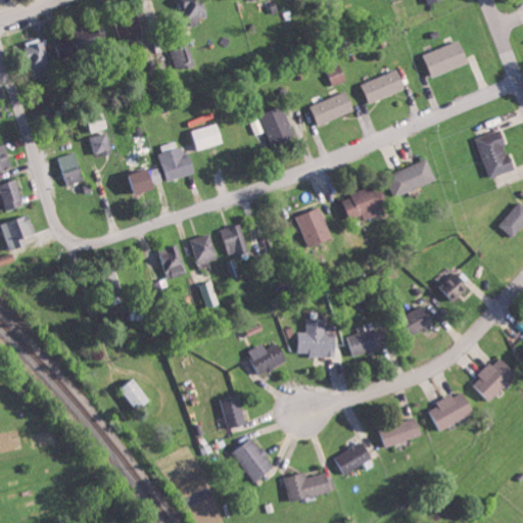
[(183,0),(189,18),(210,12),(206,0),(183,0)]
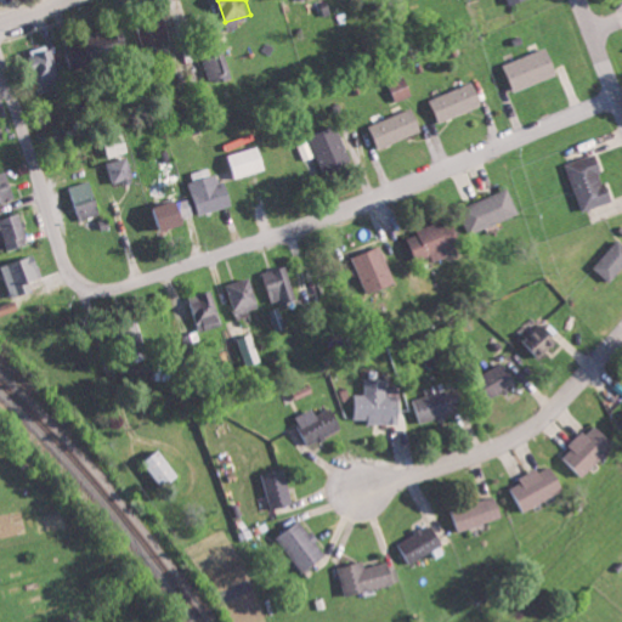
[(171,40),(167,21),(140,27),(145,47),(171,40)]
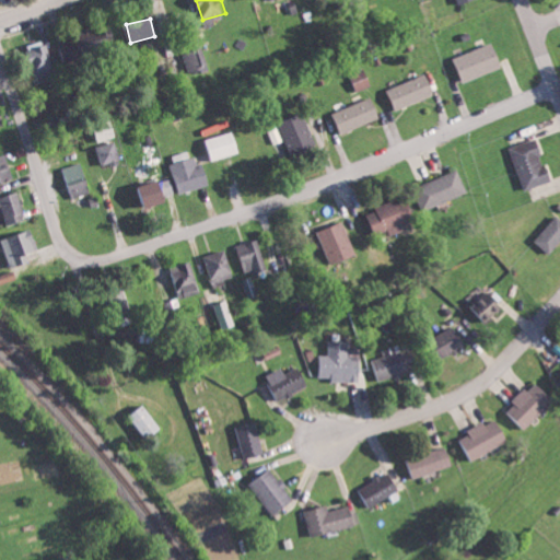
[(104,30),(80,37),(86,57),(111,48),(104,30)]
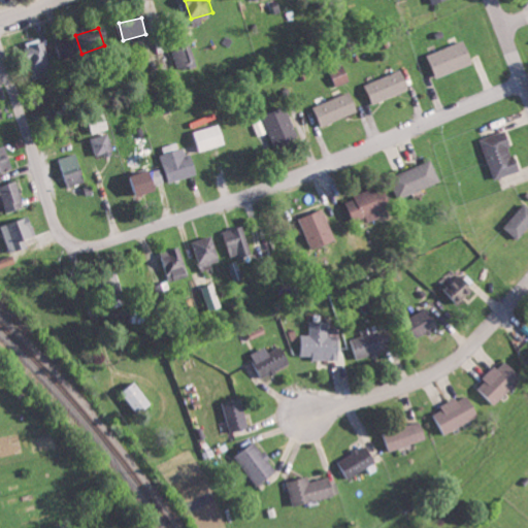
[(39,78),(56,73),(44,37),(28,42),(39,78)]
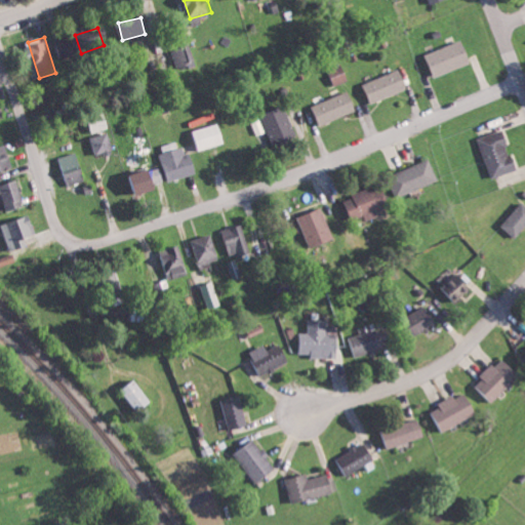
[(474,62),(465,38),(428,53),(437,77),(474,62)]
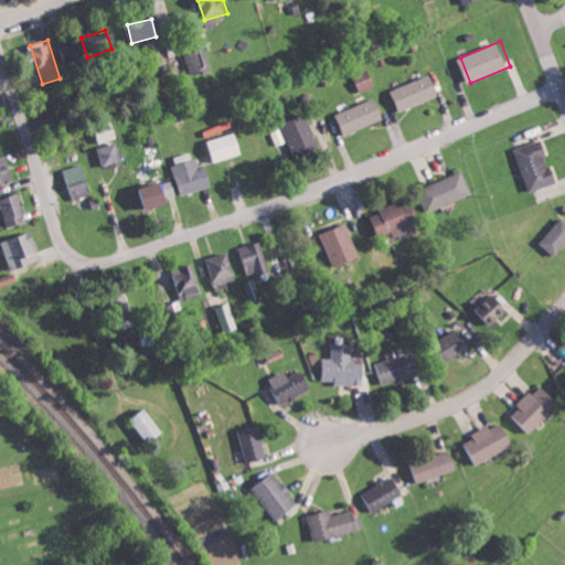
[(192,76),(212,70),(204,46),(184,53),(192,76)]
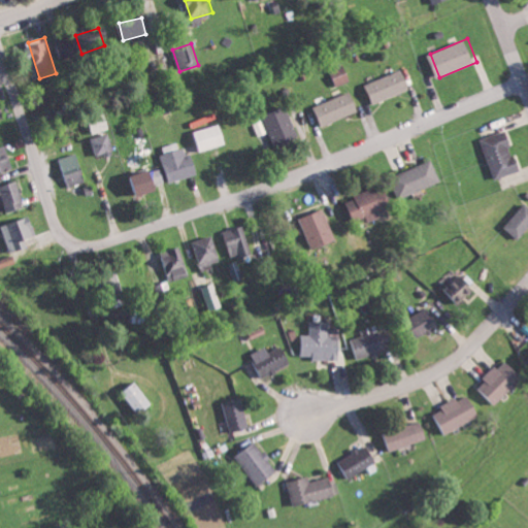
[(372,104),(411,88),(403,68),(364,86),(372,104)]
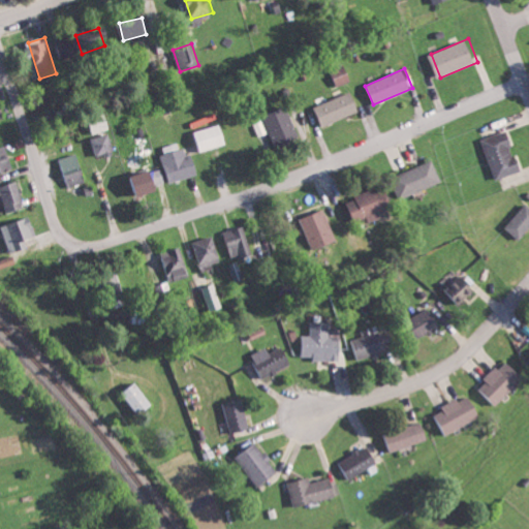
[(313,107),(321,126),(361,111),(352,91),(313,107)]
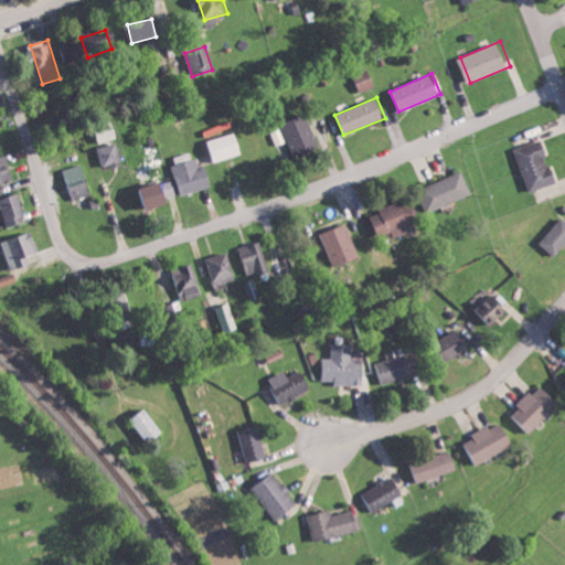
[(283,124),(296,157),(321,147),(308,114),(283,124)]
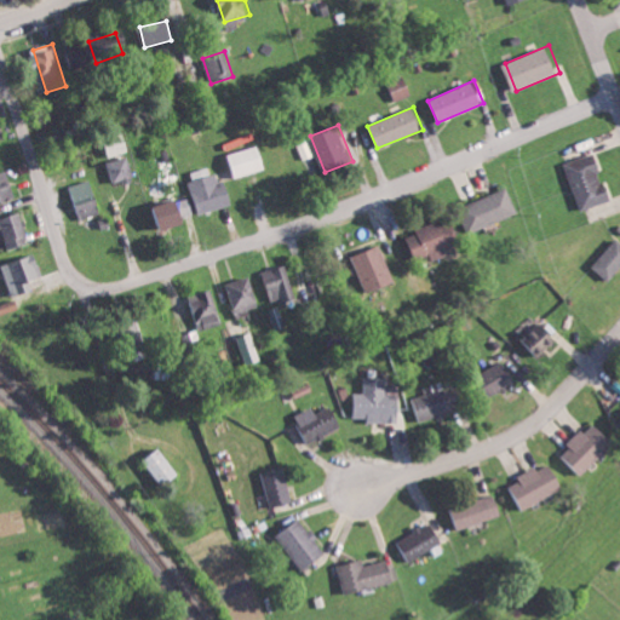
[(268,166),(260,144),(227,155),(234,177),(268,166)]
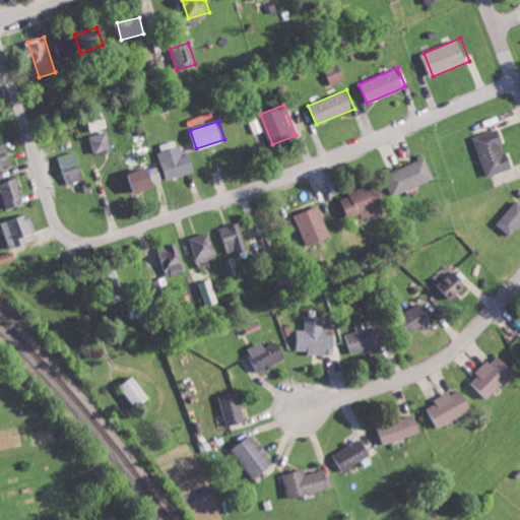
[(488,176),(513,168),(501,128),(475,136),(488,176)]
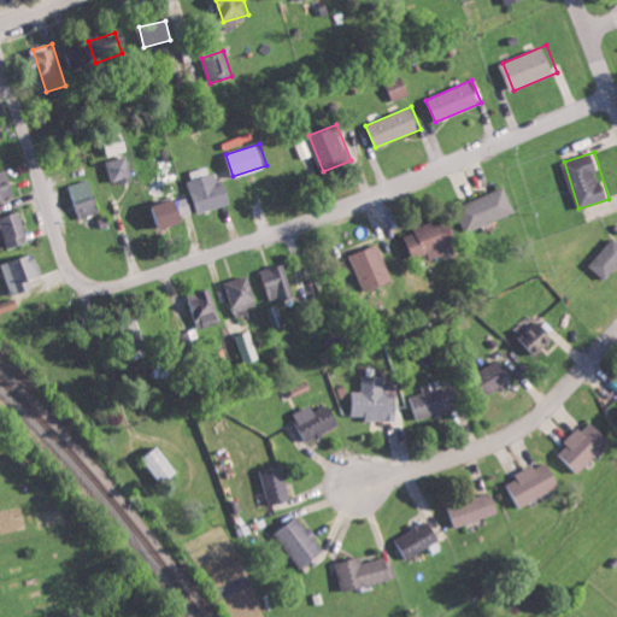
[(112,180),(134,175),(129,156),(109,160),(112,180)]
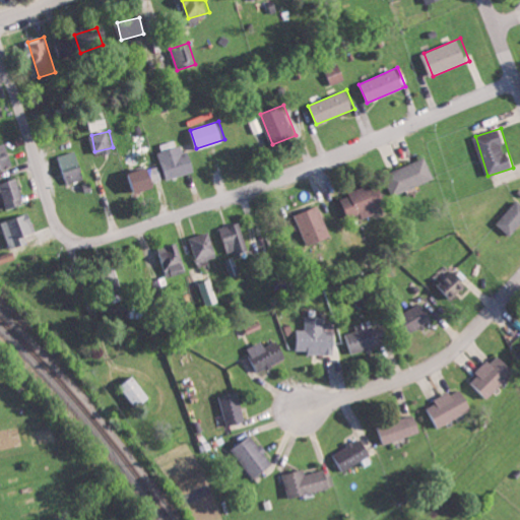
[(0,144),(0,169),(13,165),(6,143),(0,144)]
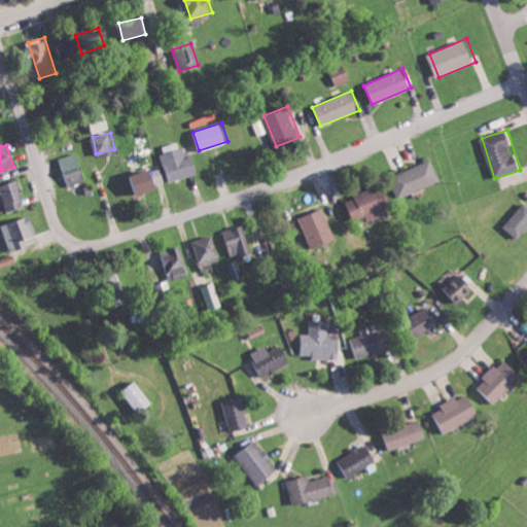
[(199,174),(194,154),(187,155),(185,147),(164,153),(171,181),(199,174)]
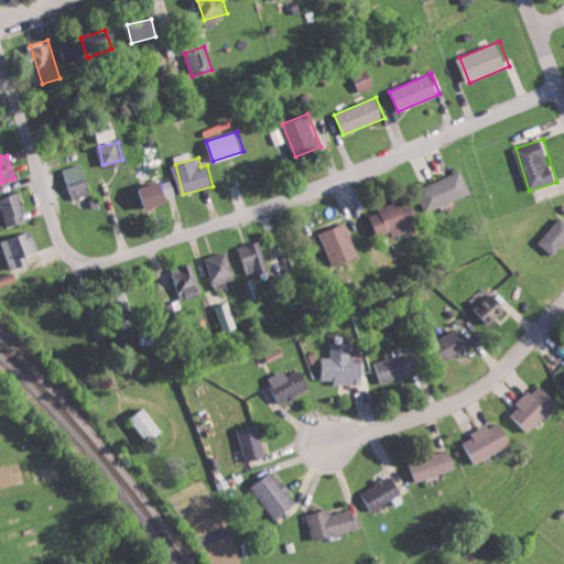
[(66,167),(75,198),(93,194),(84,163),(66,167)]
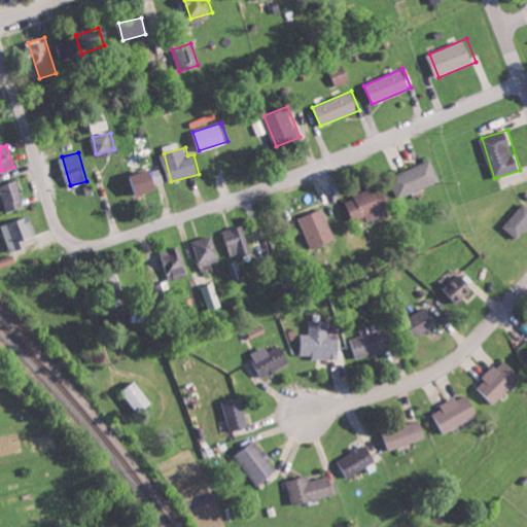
[(442,180),(433,159),(390,176),(399,198),(442,180)]
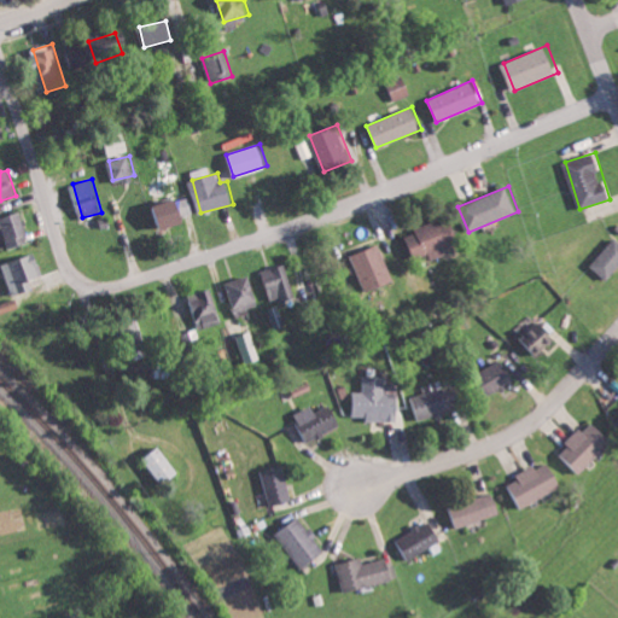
[(157,226),(196,214),(190,194),(151,208),(157,226)]
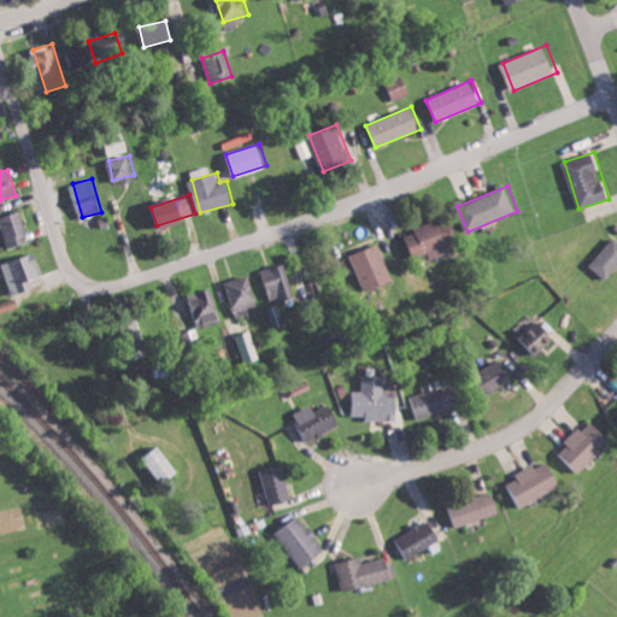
[(9,247),(29,241),(22,211),(0,216),(0,228),(4,228),(9,247)]
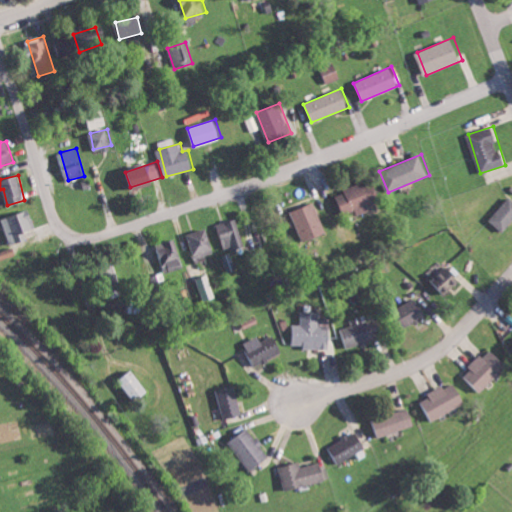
[(359,214),(371,209),(370,205),(382,200),(375,179),(335,194),(343,215),(357,210),(359,214)]
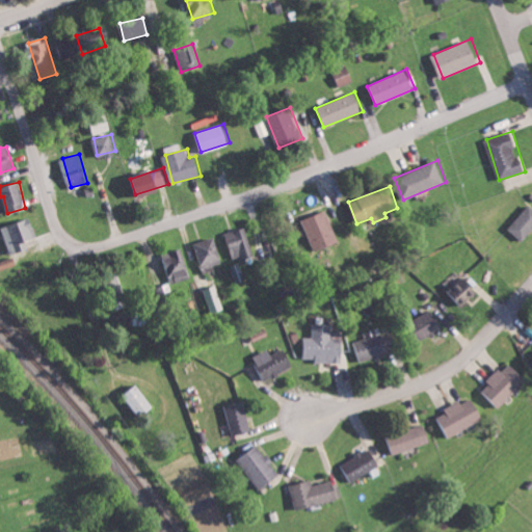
[(531,231),(531,205),(531,204),(509,228),(524,241),(531,231)]
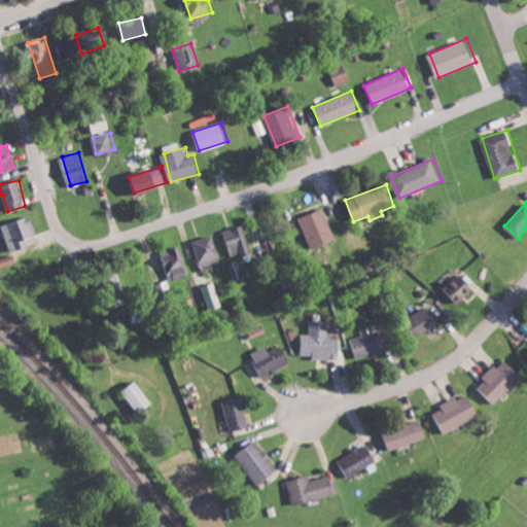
[(314,249),(338,239),(324,207),(301,217),(314,249)]
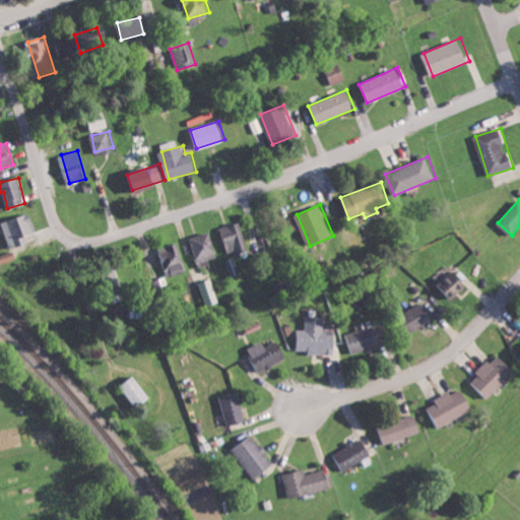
[(11,249),(27,242),(25,235),(37,231),(30,212),(1,222),(11,249)]
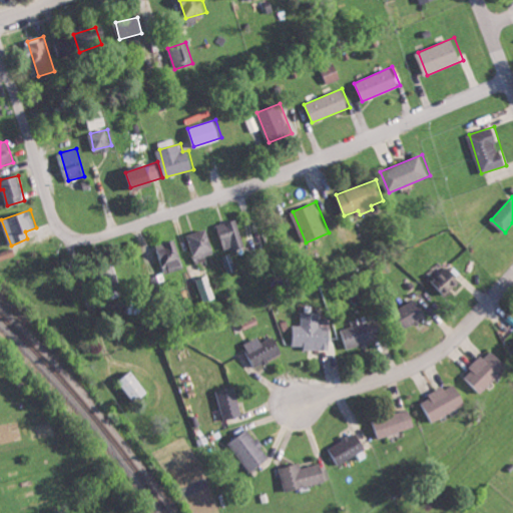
[(235,245),(236,250),(247,246),(236,218),(218,224),(227,248),(235,245)]
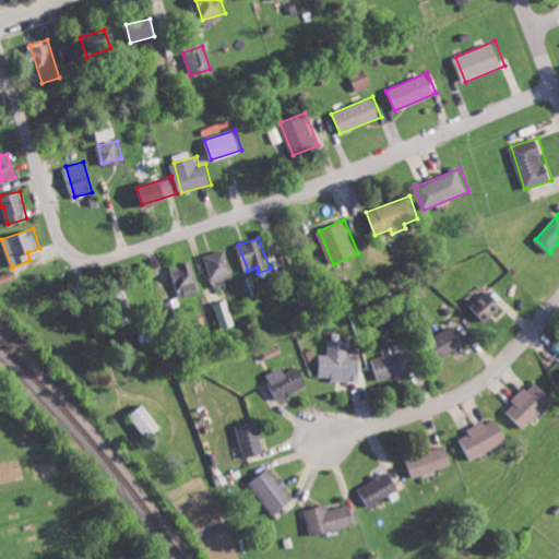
[(213,282),(234,277),(228,249),(206,253),(213,282)]
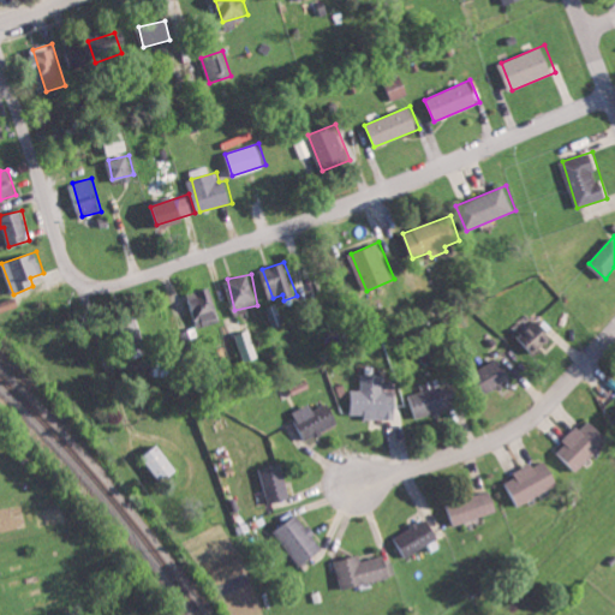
[(219,321),(212,288),(187,293),(195,327),(219,321)]
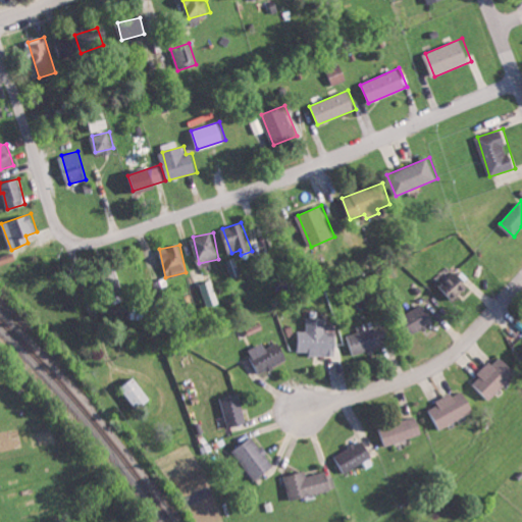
[(473,289),(454,270),(438,286),(457,305),(473,289)]
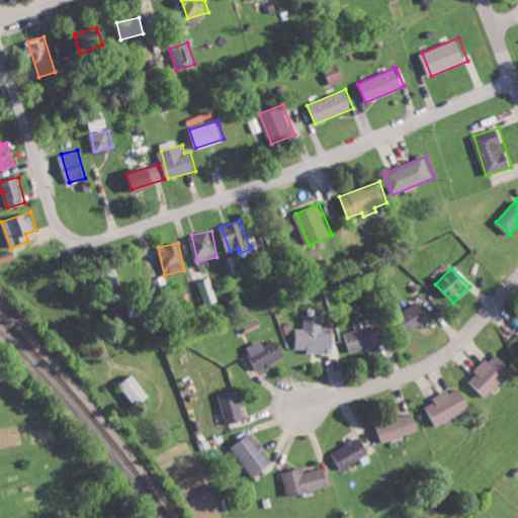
[(200,281),(207,305),(218,300),(210,277),(200,281)]
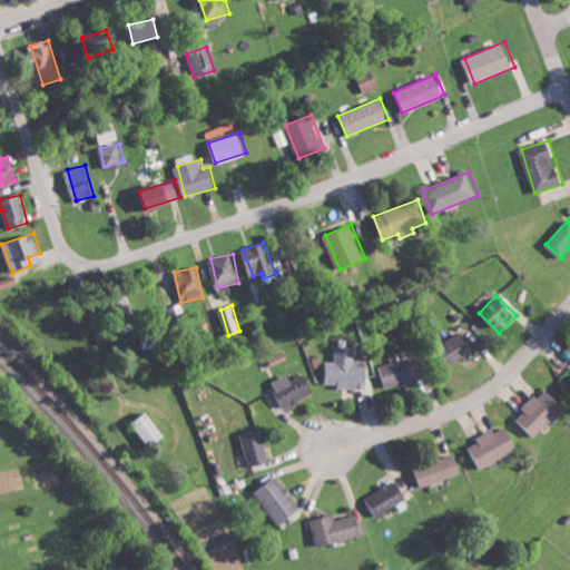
[(452,360),(473,351),(465,332),(444,341),(452,360)]
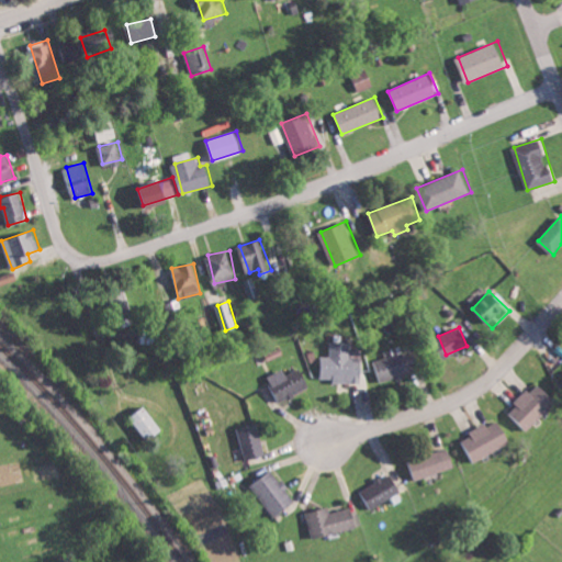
[(363,380),(363,360),(352,361),(352,341),(332,341),(332,356),(321,356),(321,381),(363,380)]
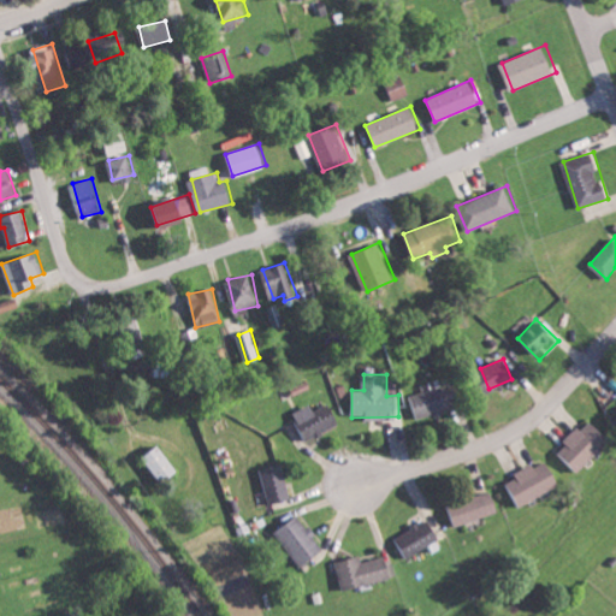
[(419,420),(445,412),(444,409),(461,403),(455,381),(412,396),(419,420)]
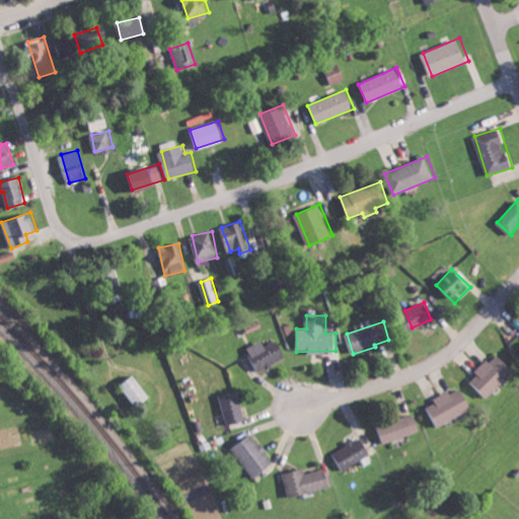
[(266,345),(263,340),(248,348),(261,370),(287,356),(278,339),(266,345)]
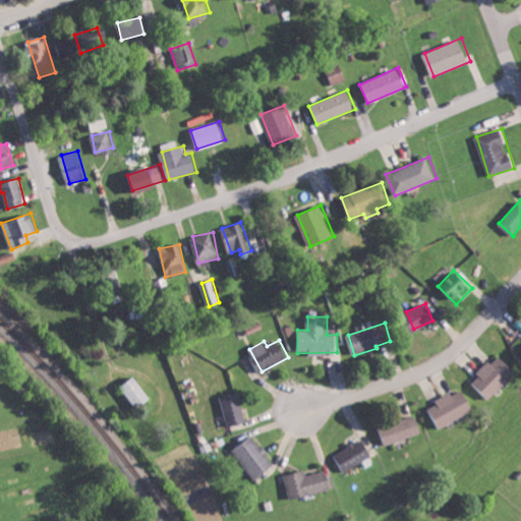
[(482,392),(491,399),(518,370),(501,355),(493,363),(490,361),(470,383),(481,393),(482,392)]
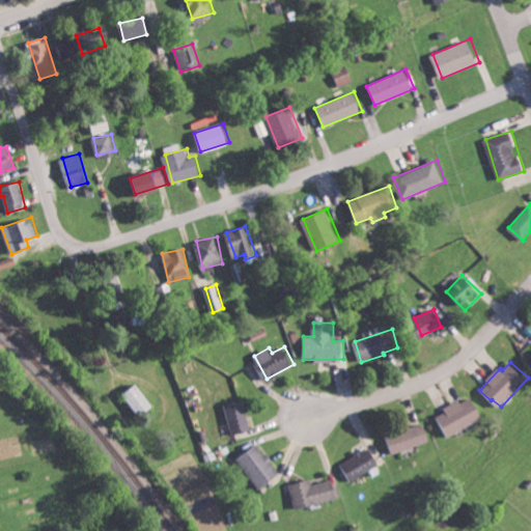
[(126,393),(142,416),(156,406),(139,383),(126,393)]
